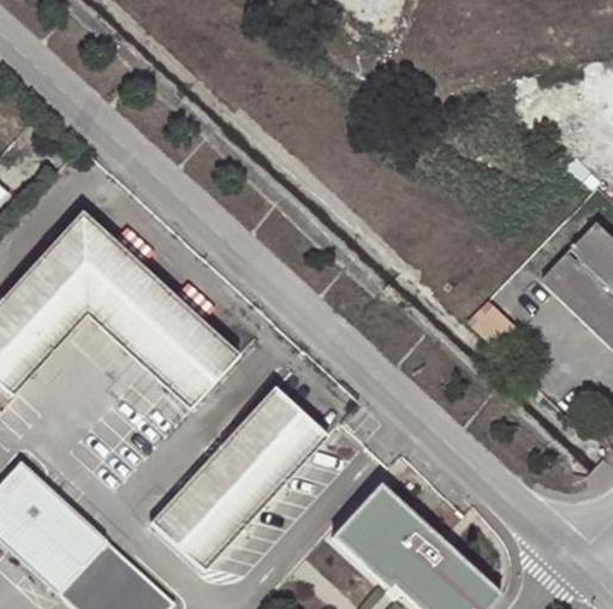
[(188,405),(239,351),(83,210),(0,302),(0,377),(16,392),(88,314),(188,405)]
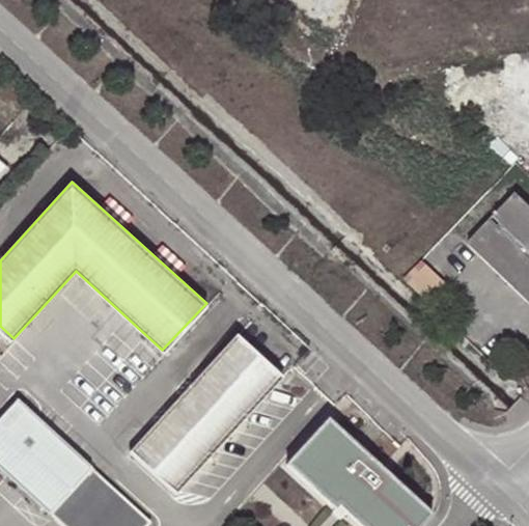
[(528,198),(516,187),(470,236),(528,294),(528,198)]
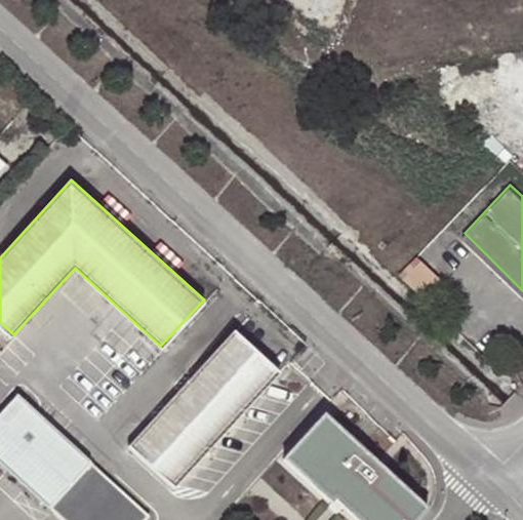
[(442,274),(417,251),(400,270),(424,292),(442,274)]
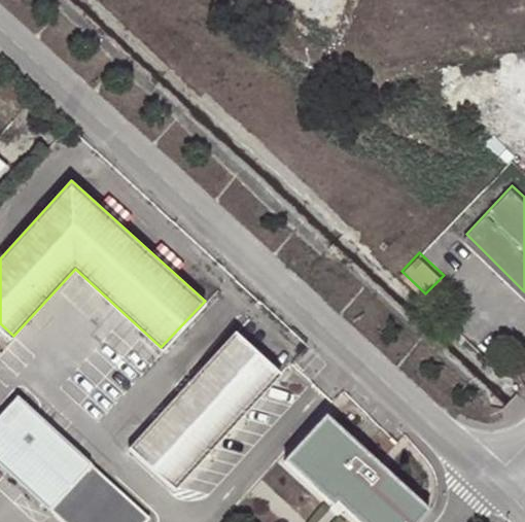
[(174,486),(281,371),(236,332),(130,445),(174,486)]
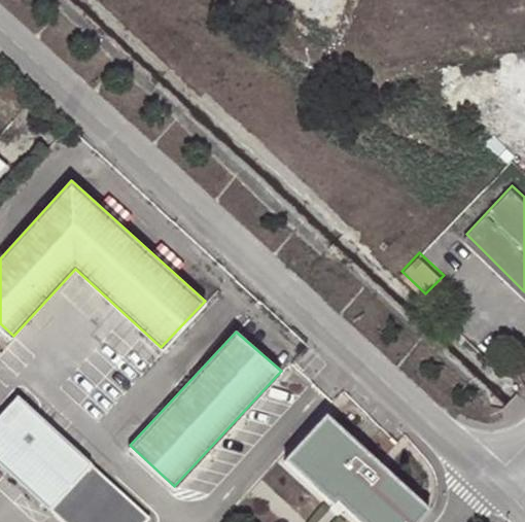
[(140,521),(150,511),(15,386),(0,404),(0,455),(71,521),(140,521)]
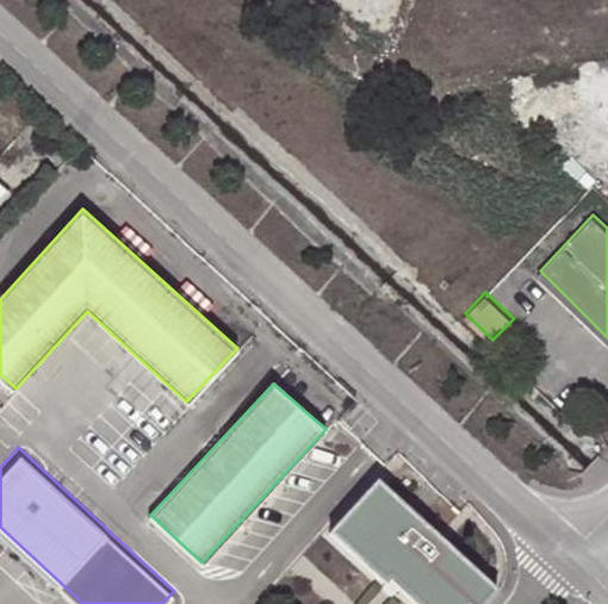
[(408,603),(484,603),(492,596),(373,487),(324,537),(382,589),(385,583),(408,603)]
